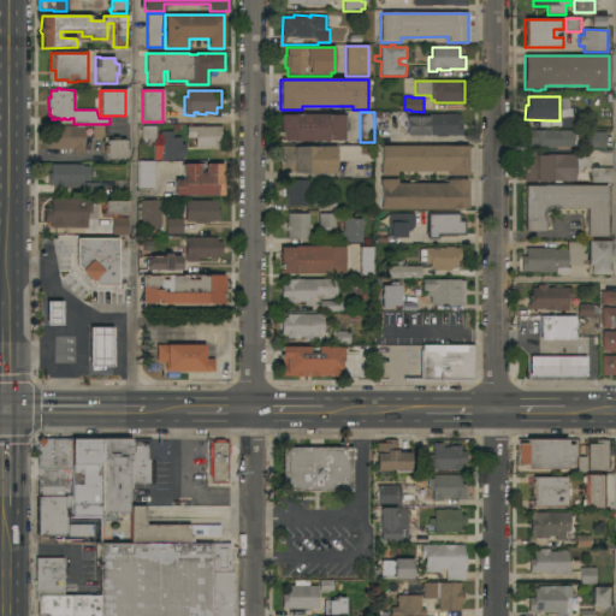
[(280,141),(280,116),(295,116),(295,114),(348,116),(348,131),(344,131),(344,141),(280,141)]
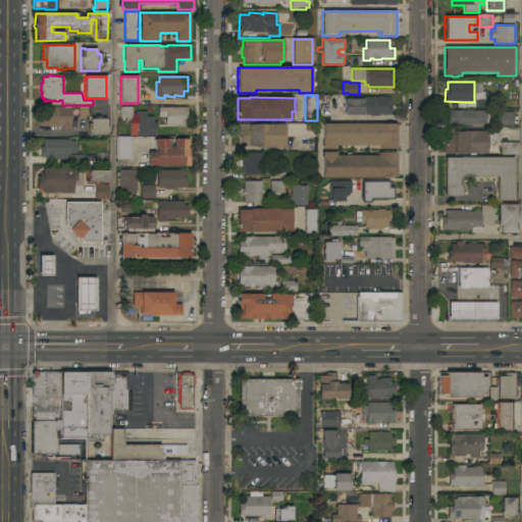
[(390,97),(390,115),(379,115),(379,116),(370,116),(370,115),(365,115),(365,104),(363,104),(363,115),(345,115),(345,99),(362,99),(362,97),(390,97)]
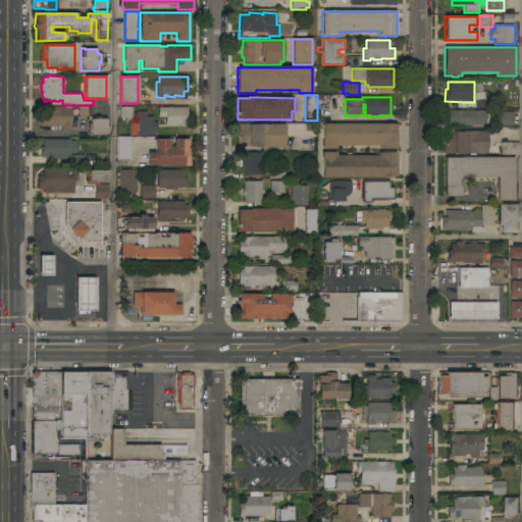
[(40,126),(40,107),(71,107),(71,131),(62,131),(62,126),(40,126)]
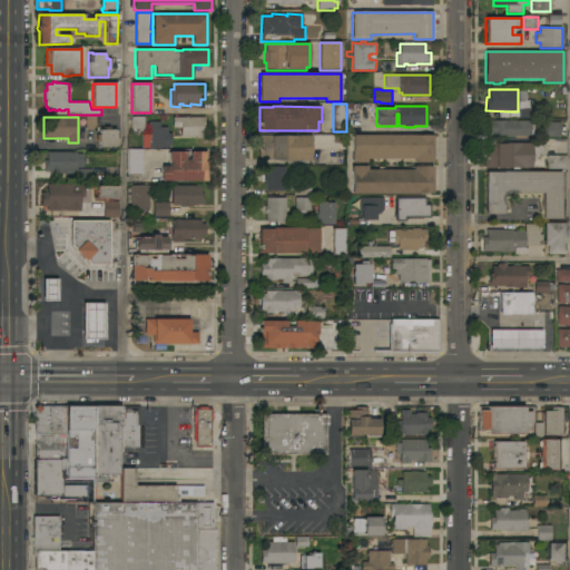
[(131,117),(144,117),(144,129),(131,129),(131,117)]
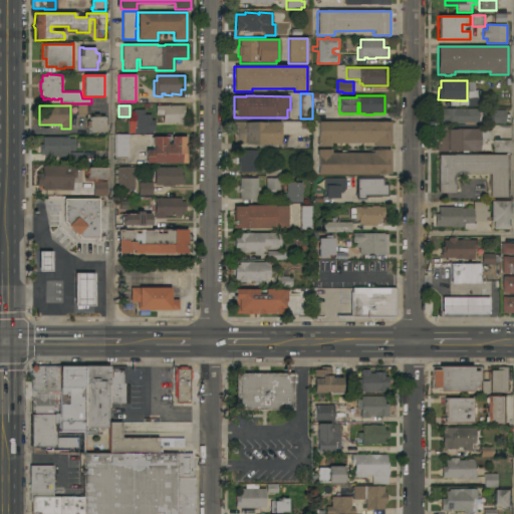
[(185,105),(185,121),(182,121),(182,123),(163,124),(163,115),(156,115),(156,105),(185,105)]
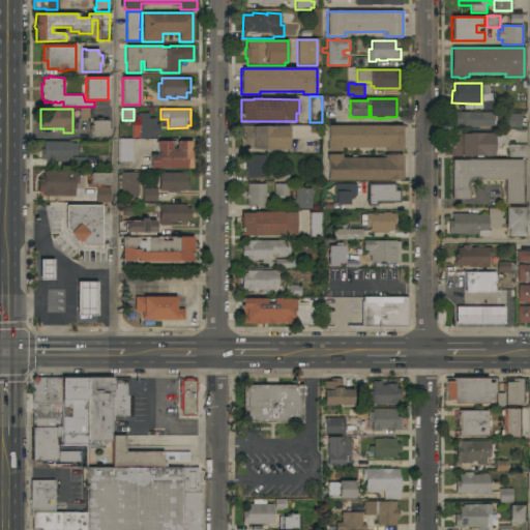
[(494,113),(494,127),(461,127),(461,126),(455,126),(455,112),(494,113)]
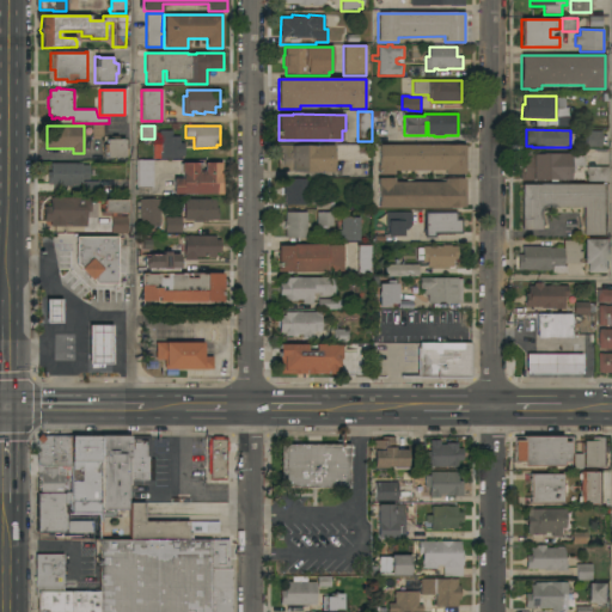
[(172,136),(181,136),(181,144),(184,144),(185,155),(181,157),(181,159),(155,159),(154,145),(161,145),(161,138),(160,138),(159,130),(172,130),(172,136)]
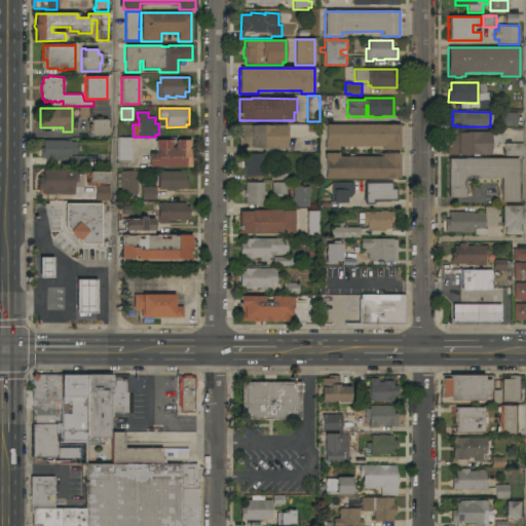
[(504,113),(517,113),(517,126),(504,126),(504,113)]
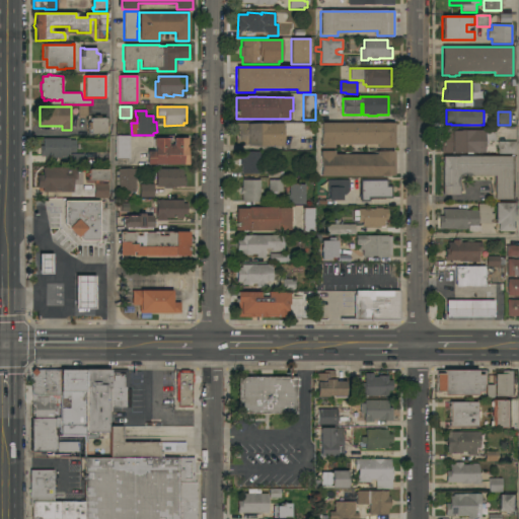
[(90,134),(90,129),(87,129),(87,123),(90,123),(90,119),(94,119),(94,116),(99,116),(99,119),(105,119),(105,134),(90,134)]
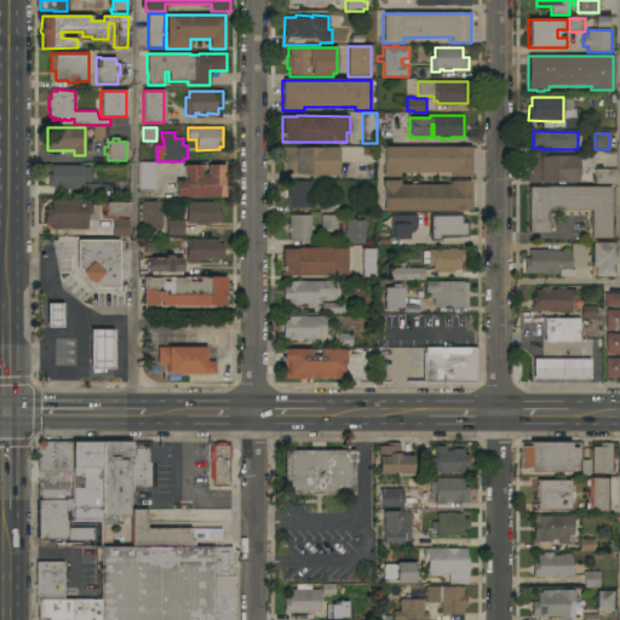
[(338,176),(320,176),(320,174),(282,174),(282,147),(338,148),(338,176)]
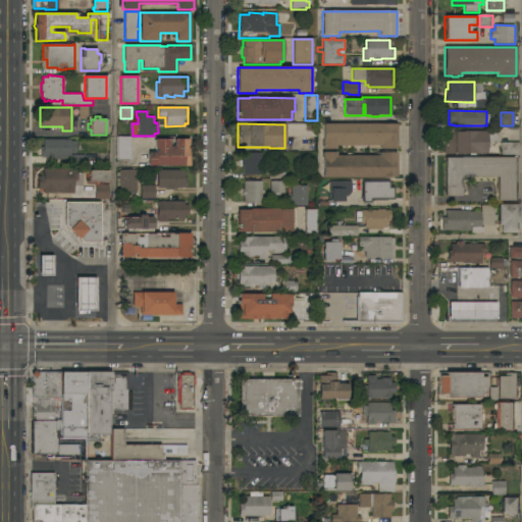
[(316,123),(316,137),(286,137),(286,123),(316,123)]
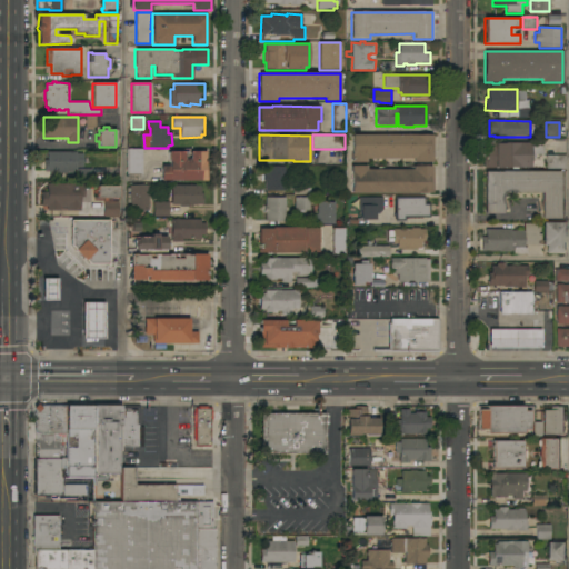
[(351,155),(351,136),(432,136),(432,162),(413,162),(413,159),(367,159),(367,162),(351,162),(351,155)]
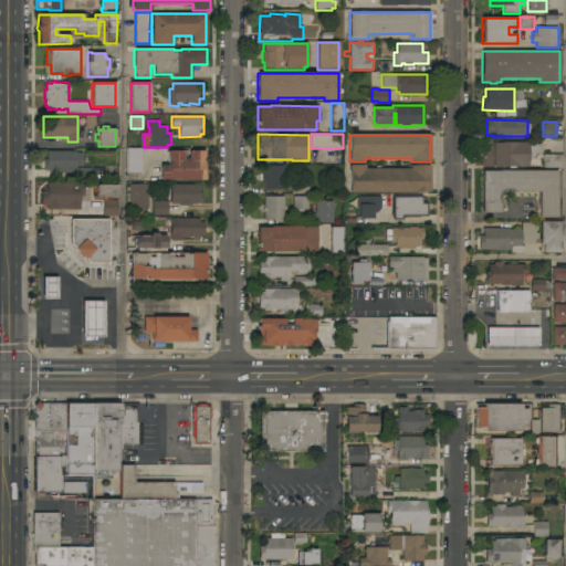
[(533,154),(533,158),(528,158),(528,167),(482,167),(482,156),(481,156),(481,150),(481,139),(494,139),(494,144),(541,144),(541,154),(533,154)]
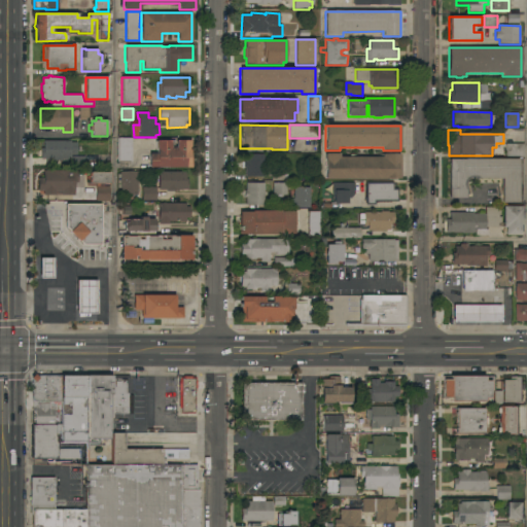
[(118,138),(130,138),(132,138),(132,163),(118,163),(118,138)]
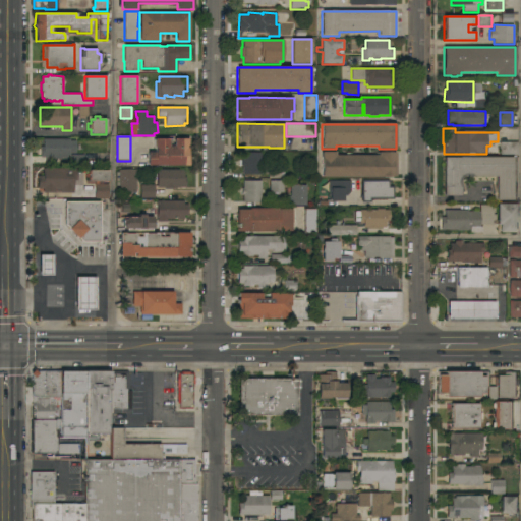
[(148,153),(156,153),(156,147),(154,147),(154,139),(168,139),(168,138),(173,138),(173,145),(174,145),(174,138),(189,138),(189,150),(188,150),(188,152),(191,152),(191,161),(189,161),(189,166),(148,166),(148,153)]
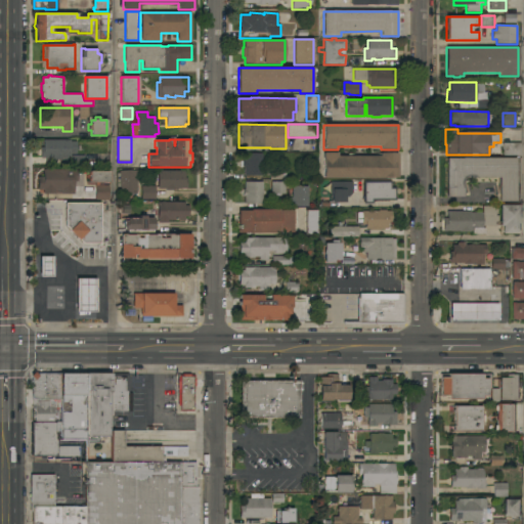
[(71,140),(71,160),(53,160),(53,159),(41,159),(41,147),(43,147),(43,140),(71,140)]
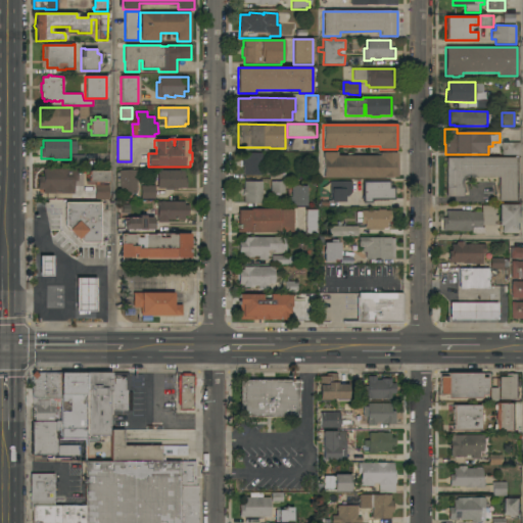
[(520,143),(520,156),(503,156),(503,143),(520,143)]
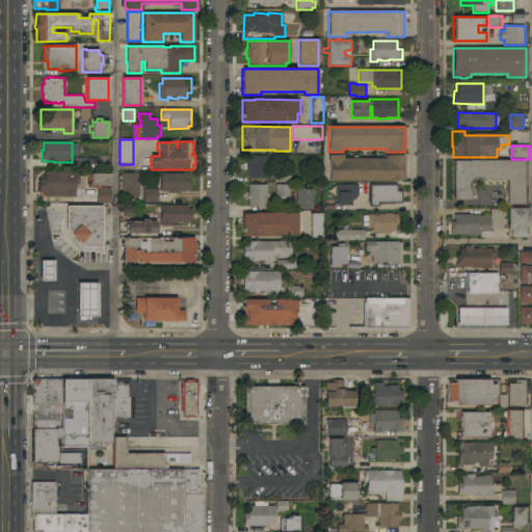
[(387,158),(387,156),(404,156),(404,180),(391,180),(391,181),(328,181),(328,161),(328,155),(343,155),(343,158),(387,158)]
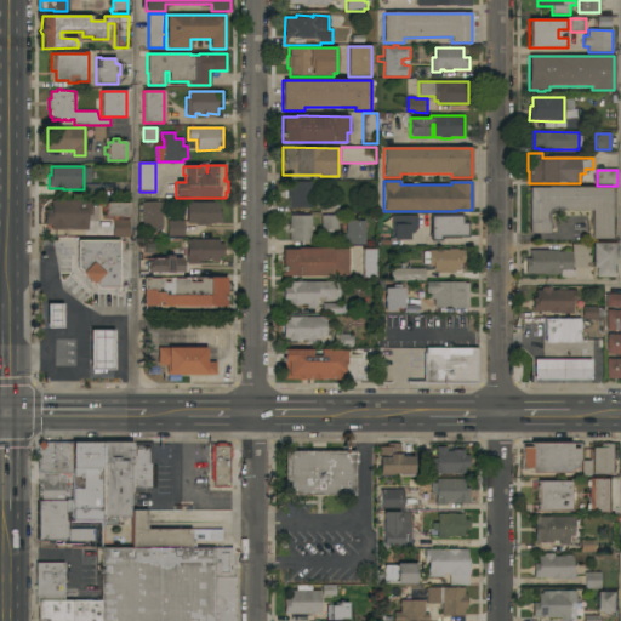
[(312,182),(312,208),(292,208),(292,209),(289,209),(289,199),(288,199),(288,191),(290,191),(290,182),(312,182)]
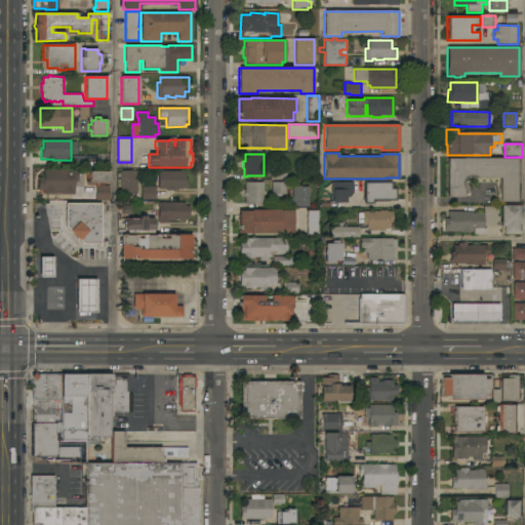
[(85,156),(85,166),(72,166),(72,156),(85,156)]
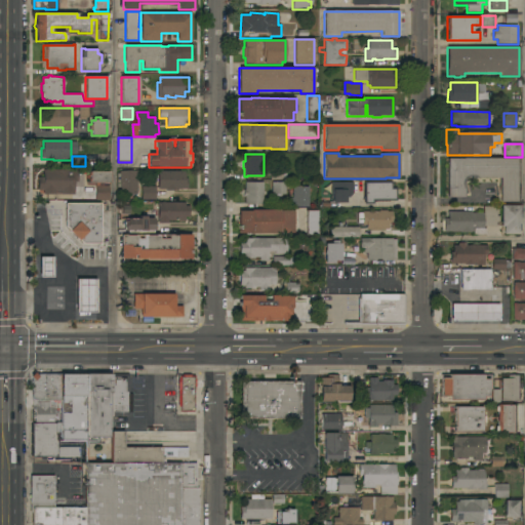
[(447,158),(517,158),(517,202),(499,202),(499,178),(465,178),(465,197),(447,198),(447,158)]
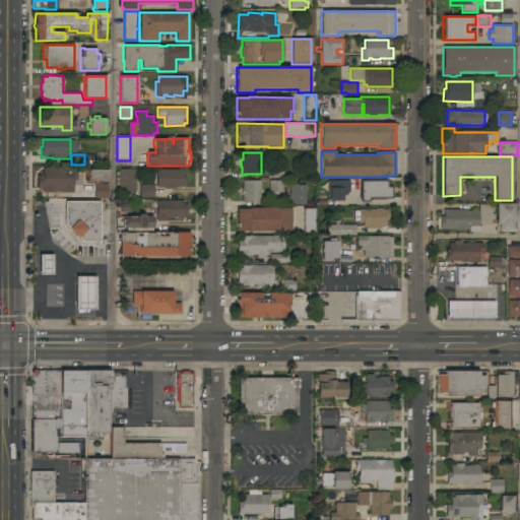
[(74,169),(74,193),(43,192),(43,189),(38,189),(38,176),(43,176),(43,168),(74,169)]
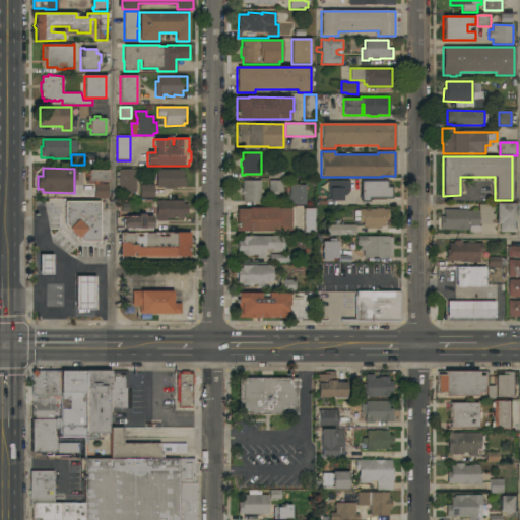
[(268,169),(280,169),(280,170),(284,170),(284,177),(279,177),(279,178),(268,178),(268,169)]
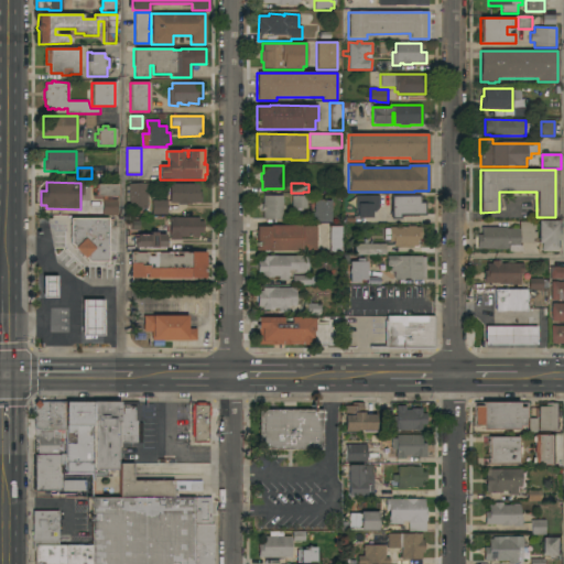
[(118,184),(118,197),(105,196),(105,199),(101,199),(101,197),(96,196),(96,195),(95,195),(95,192),(96,192),(96,188),(95,188),(95,185),(97,185),(97,184),(118,184)]
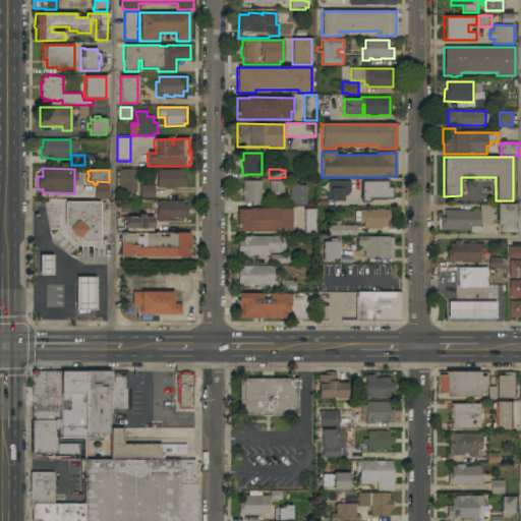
[(136,170),(136,192),(119,193),(119,170),(136,170)]
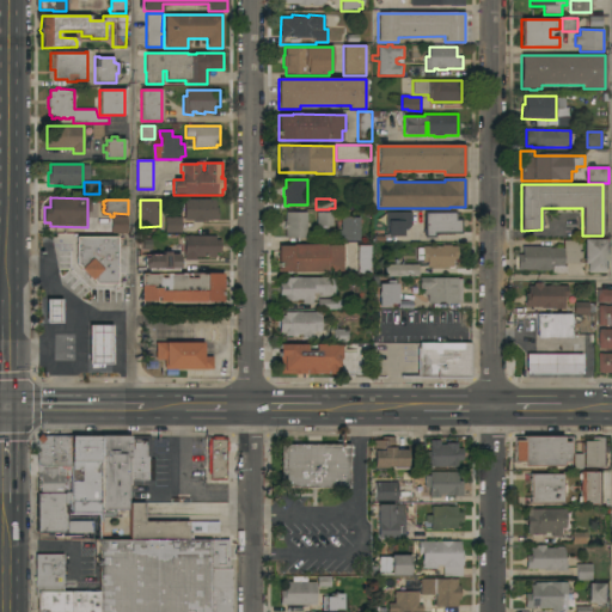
[(216,200),(216,208),(219,208),(219,221),(204,221),(204,222),(193,222),(193,221),(184,221),(184,200),(216,200)]
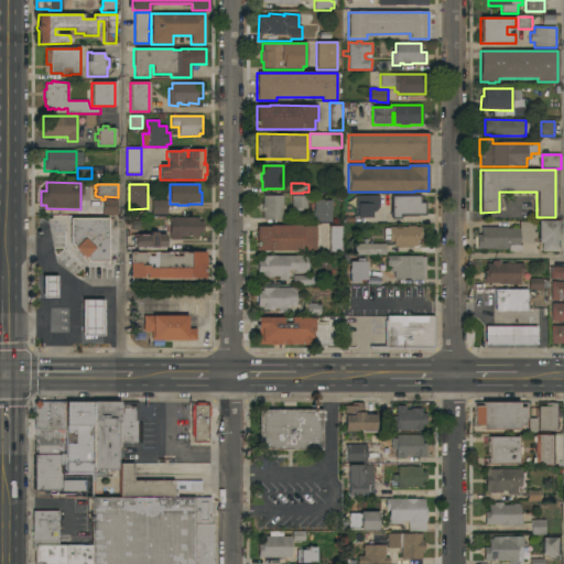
[(292,195),(307,195),(307,208),(305,208),(305,209),(294,210),(294,208),(292,208),(292,195)]
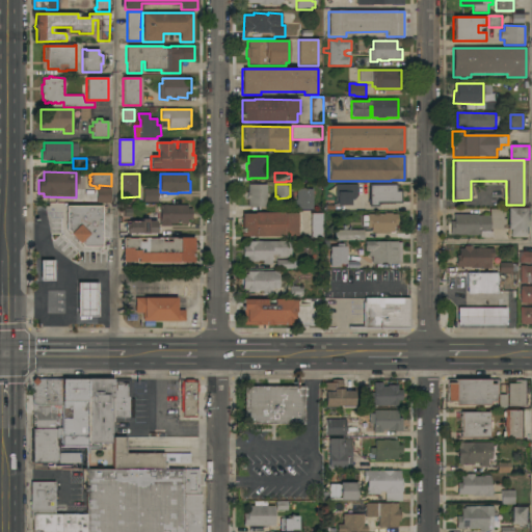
[(397,184),(397,190),(402,190),(402,204),(379,204),(379,207),(369,207),(369,204),(368,204),(368,200),(369,200),(369,184),(397,184)]
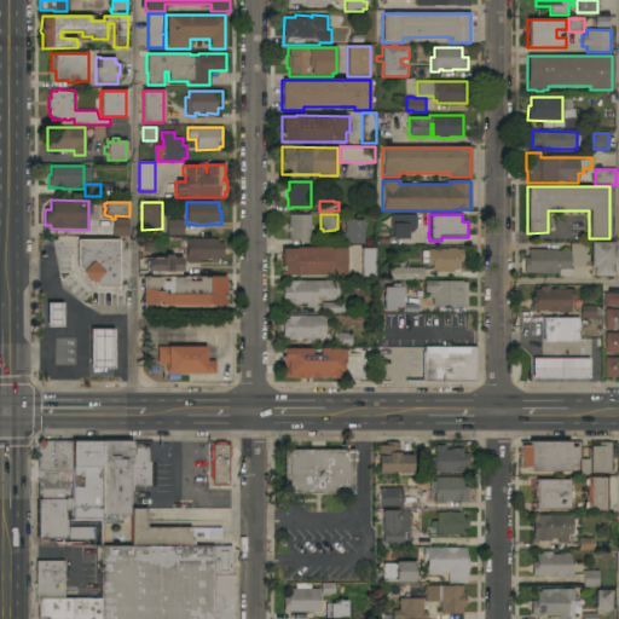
[(311,242),(289,242),(289,232),(287,232),(287,224),(289,224),(289,215),(311,215),(311,242)]
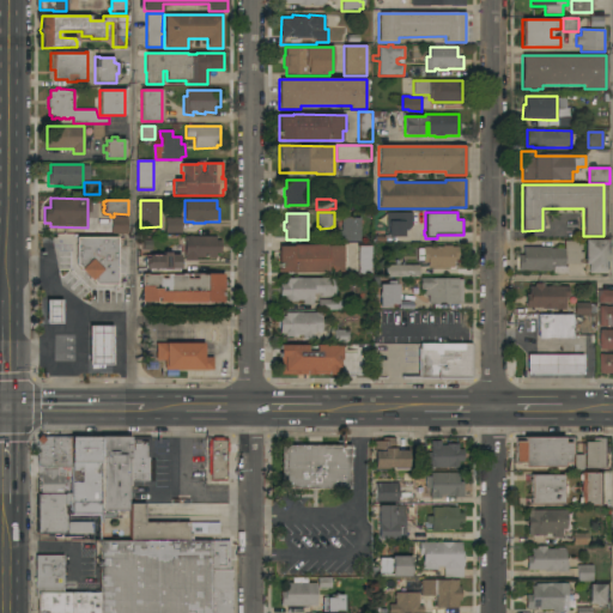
[(387,213),(412,213),(413,226),(408,230),(405,231),(404,237),(388,236),(388,228),(387,228),(387,213)]
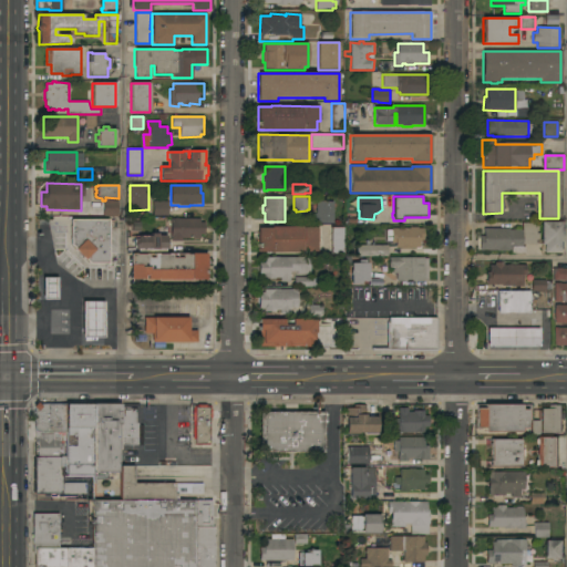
[(103,216),(103,200),(117,200),(117,216),(103,216)]
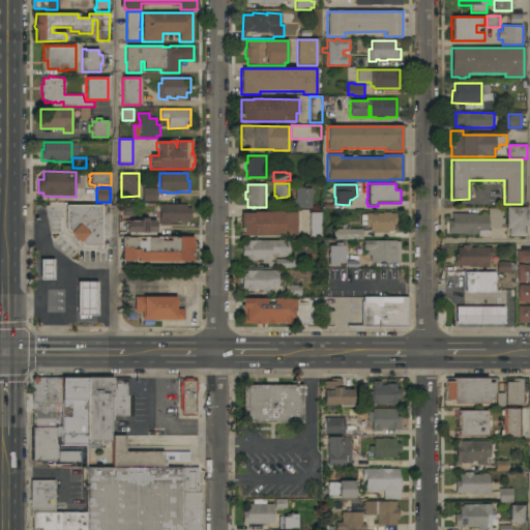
[(157,188),(157,202),(143,202),(143,188),(157,188)]
